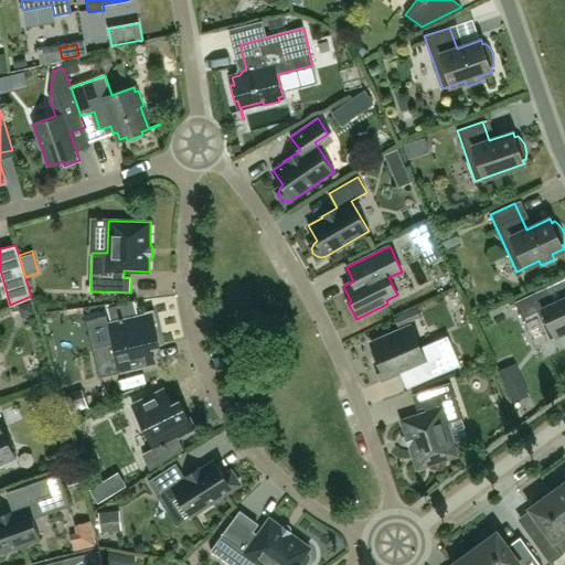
[(551,339),(564,331),(564,298),(554,304),(547,287),(515,301),(523,318),(537,311),(551,339)]
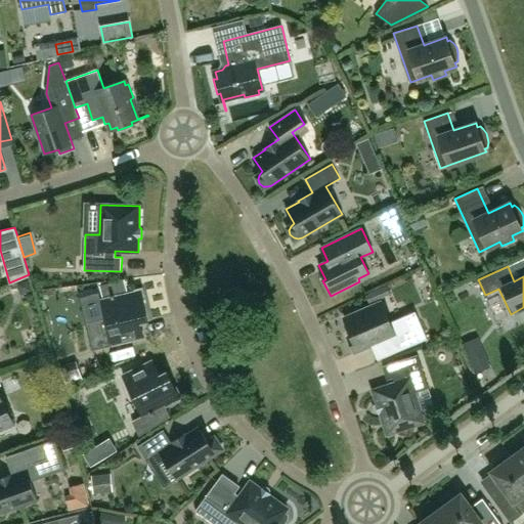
[(140,322),(148,320),(141,290),(115,296),(114,294),(111,295),(112,297),(101,299),(105,317),(86,322),(92,349),(113,345),(144,337),(140,322)]
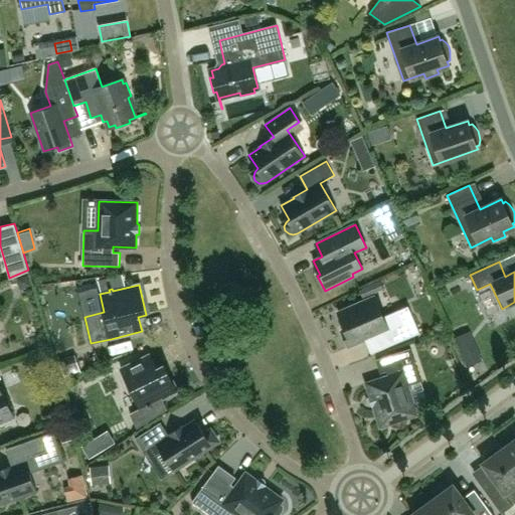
[(383,331),(389,346),(419,333),(408,306),(383,317),(374,296),(350,306),(351,308),(339,313),(345,328),(341,330),(349,347),(364,340),(364,339),(383,331)]
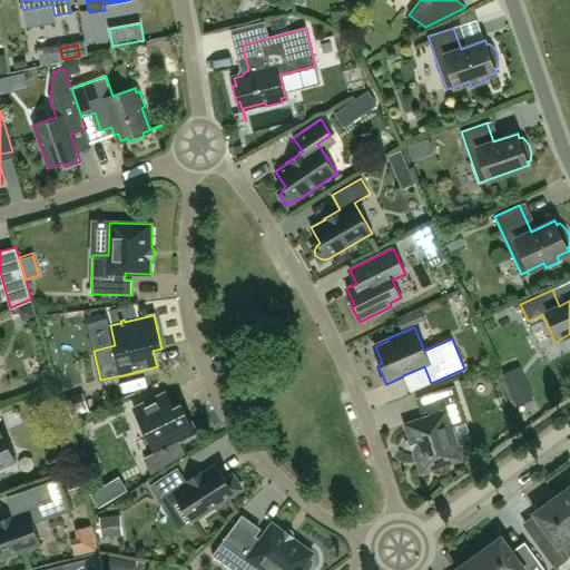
[(416,399),(421,413),(428,411),(430,416),(405,424),(410,438),(408,439),(412,450),(414,449),(422,472),(462,459),(451,428),(467,422),(454,385),(416,399)]
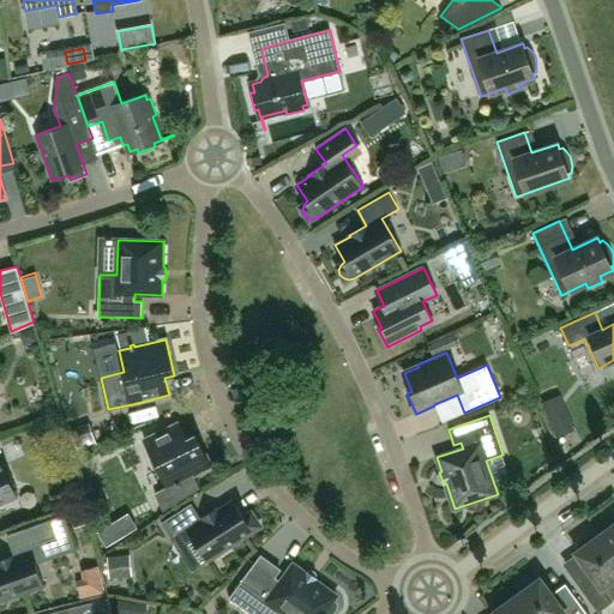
[(186,439),(179,422),(144,439),(168,487),(155,493),(163,510),(199,488),(193,476),(211,467),(196,434),(186,439)]
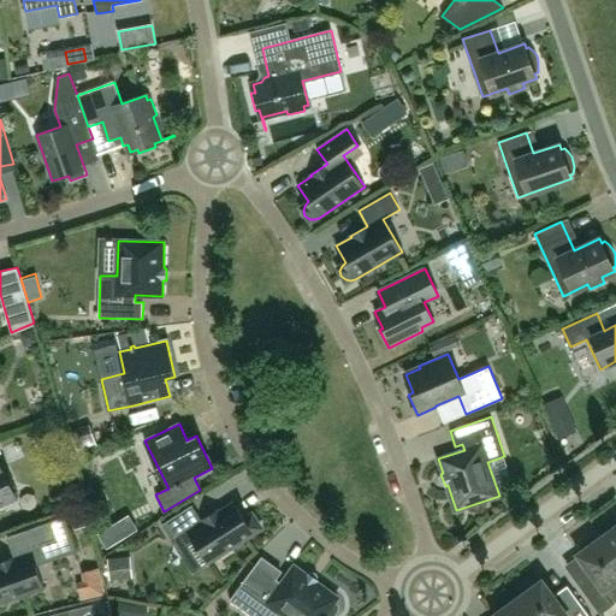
[(90,425),(72,432),(80,452),(99,446),(90,425)]
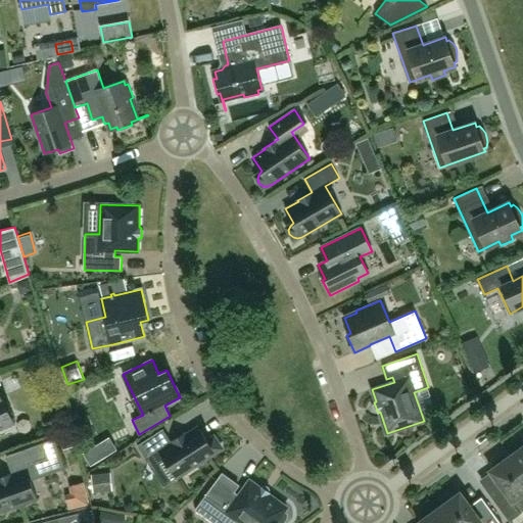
[(0,394),(0,393),(0,428),(13,423),(1,394),(0,394)]
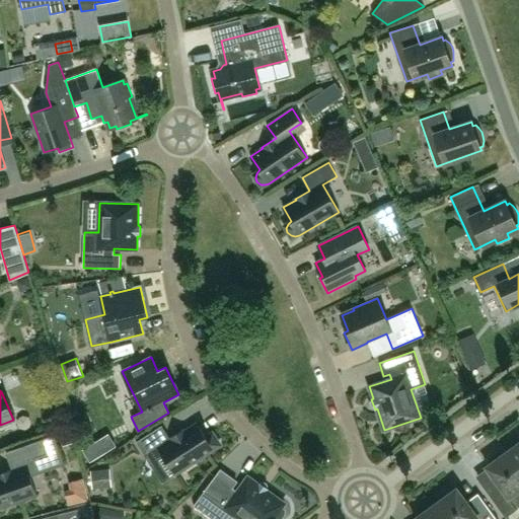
[(214,435),(210,435),(206,436),(197,423),(184,431),(183,430),(170,438),(162,426),(136,442),(145,456),(158,448),(175,474),(214,450),(218,447),(219,442),(217,438),(214,435)]
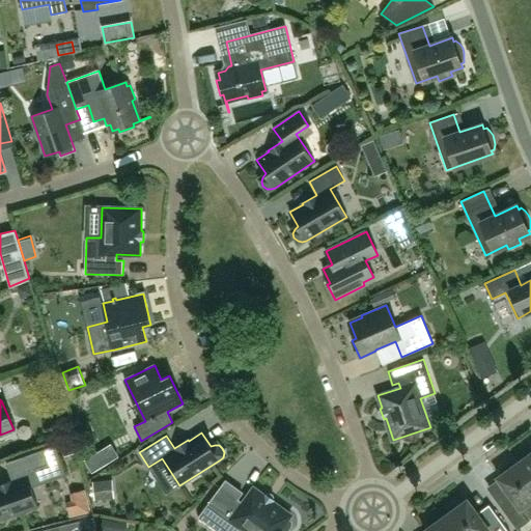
[(55,445),(24,456),(31,475),(12,481),(11,480),(0,484),(0,521),(37,508),(31,487),(66,475),(55,445)]
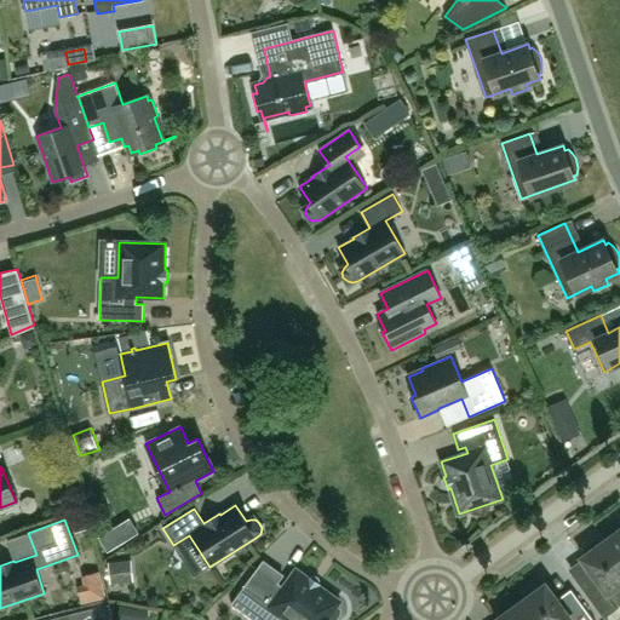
[(619,557),(619,522),(618,523),(613,527),(610,530),(608,535),(609,537),(607,539),(619,557)]
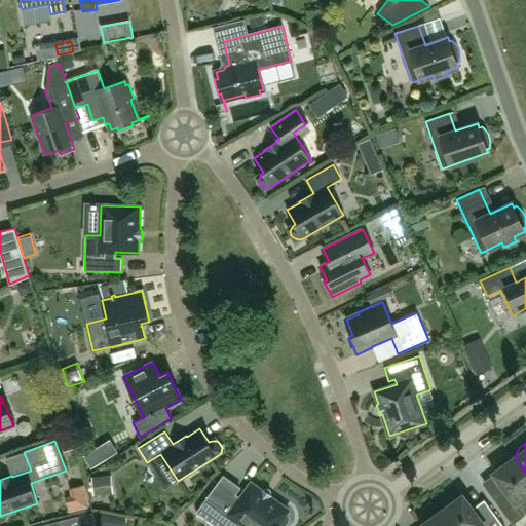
[(494,499),(513,524),(525,514),(525,473),(515,457),(512,459),(511,458),(506,458),(502,459),(499,462),(496,465),(495,470),(496,471),(493,473),(505,491),(494,499)]
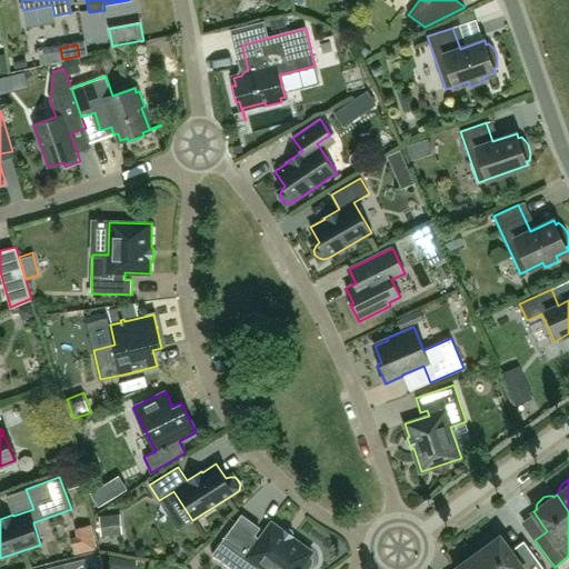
[(122,516),(101,518),(103,537),(125,536),(122,516)]
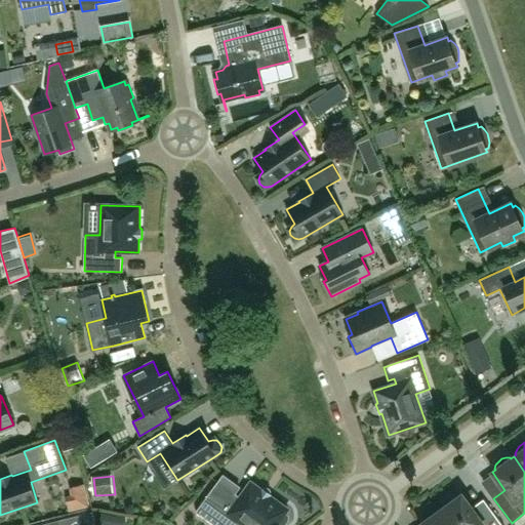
[(283,524),(285,524),(287,520),(288,516),(285,513),(288,509),(271,496),(272,494),(263,488),(261,489),(251,482),(240,496),(236,493),(240,488),(223,476),(196,512),(214,524),(238,524),(241,523),(243,524),(276,524),(277,524),(278,524),(283,524)]
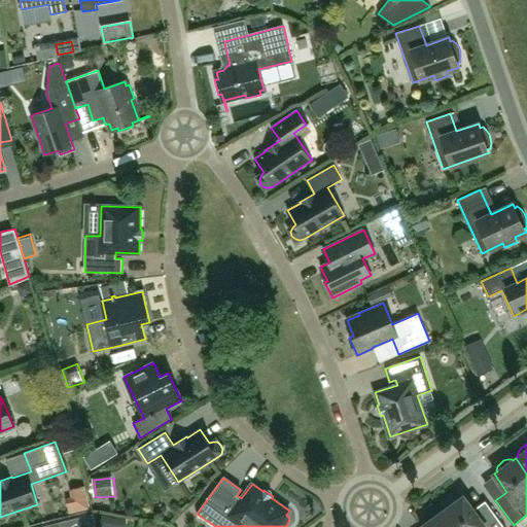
[(65,484),(71,510),(92,504),(85,480),(65,484)]
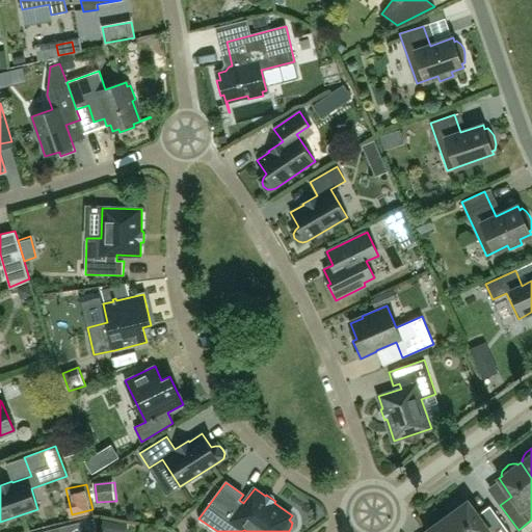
[(452,506),(450,509),(448,512),(449,514),(446,516),(457,531),(509,531),(494,510),(481,519),(469,500),(464,503),(463,502),(459,502),(455,503),(452,506)]
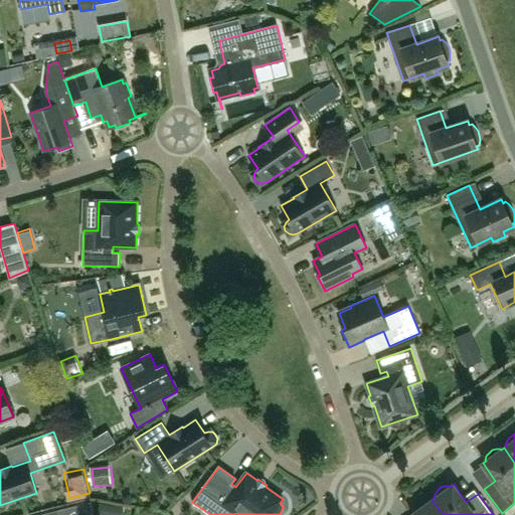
[(443,514),(432,500),(430,502),(428,500),(424,501),(420,502),(417,504),(414,508),(413,511),(414,513),(410,514),(443,514)]
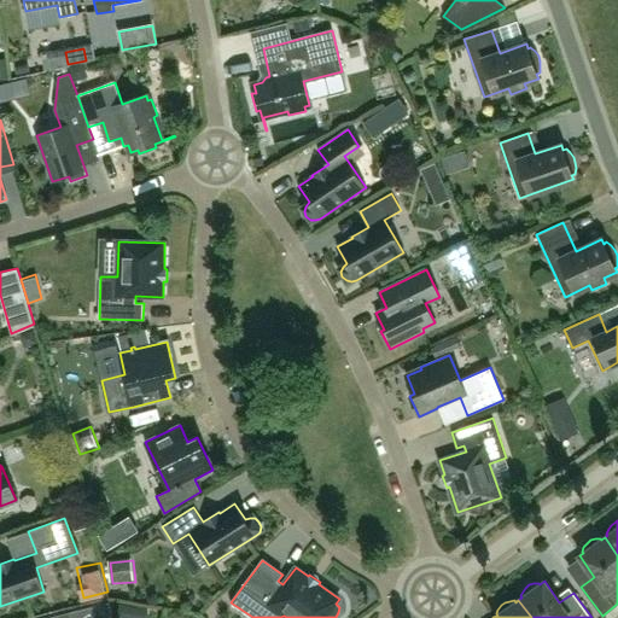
[(93,617),(92,606),(69,612),(47,617),(93,617)]
